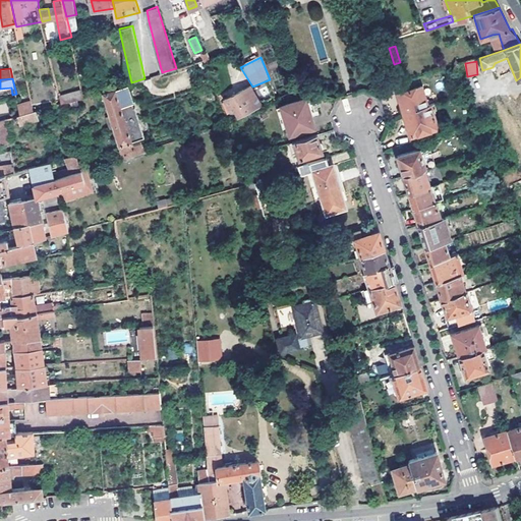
[(139,138),(133,139),(123,104),(135,101),(129,83),(120,87),(105,92),(123,158),(149,150),(147,143),(141,145),(139,138)]
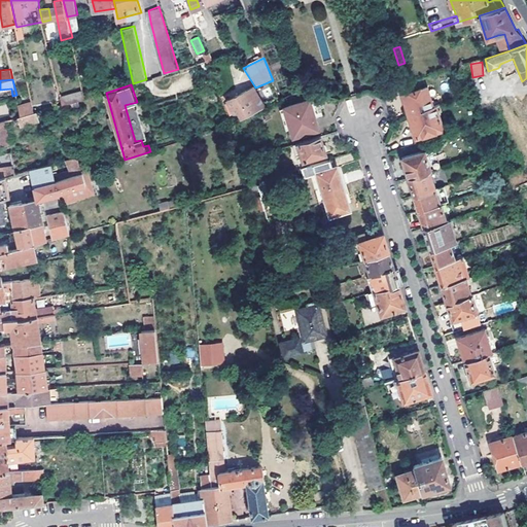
[(234,114),(239,112),(243,120),(267,107),(255,88),(229,100),(234,111),(233,112),(234,114)]
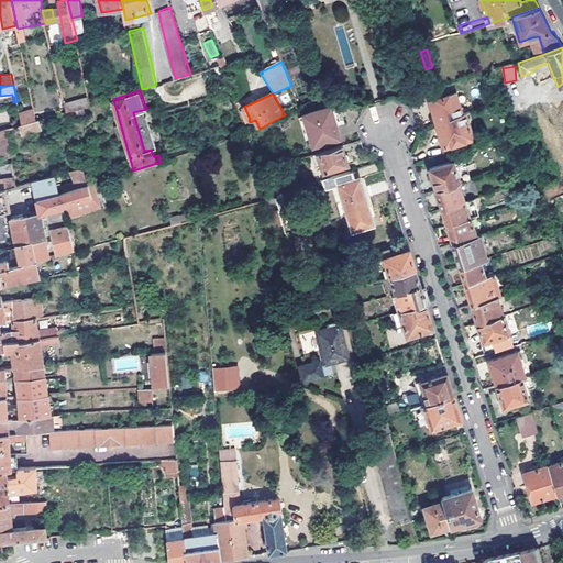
[(438,125),(464,116),(457,95),(430,102),(438,125)]
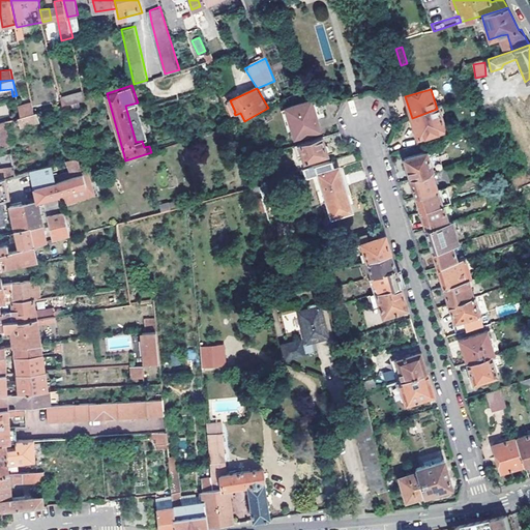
[(65,106),(87,99),(85,90),(63,96),(65,106)]
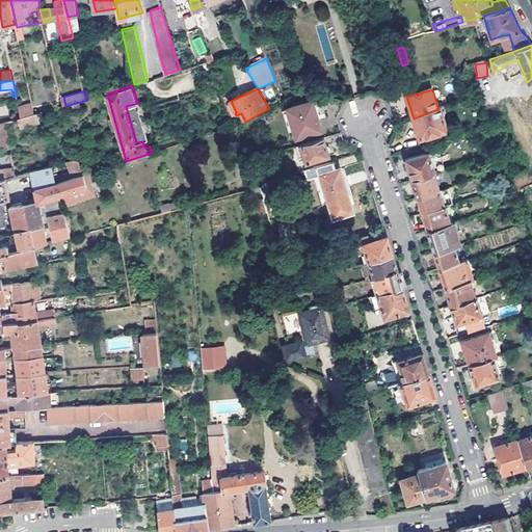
[(321,130),(316,113),(320,112),(317,100),(288,108),(297,138),(321,130)]
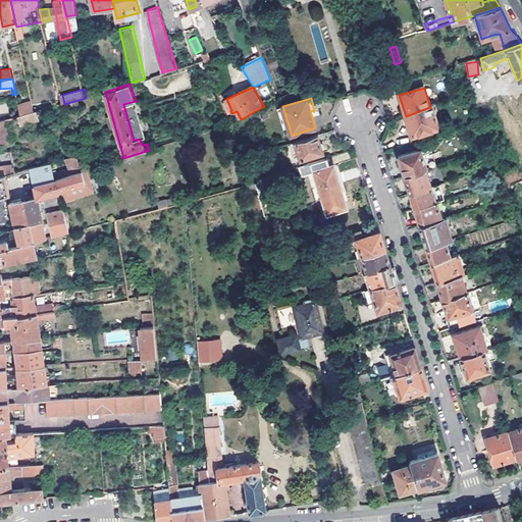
[(227,115),(231,113),(230,111),(231,110),(226,99),(221,101),(227,115)]
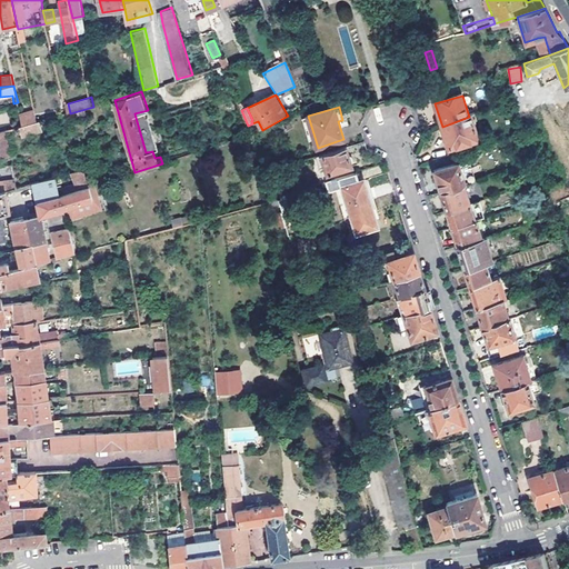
[(469,117),(442,127),(449,148),(479,139),(471,116),(469,117)]
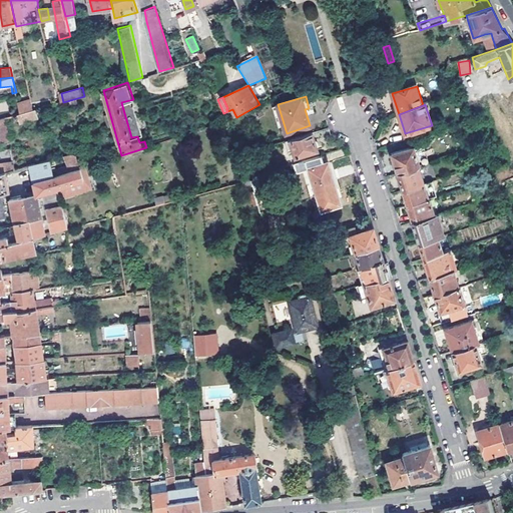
[(37,108),(33,109),(20,113),(18,114),(21,122),(39,117),(37,108)]
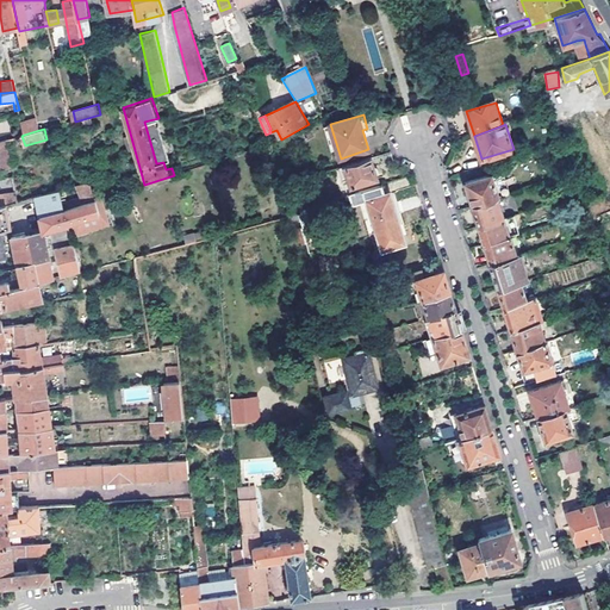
[(6,139),(0,141),(0,168),(11,167),(6,139)]
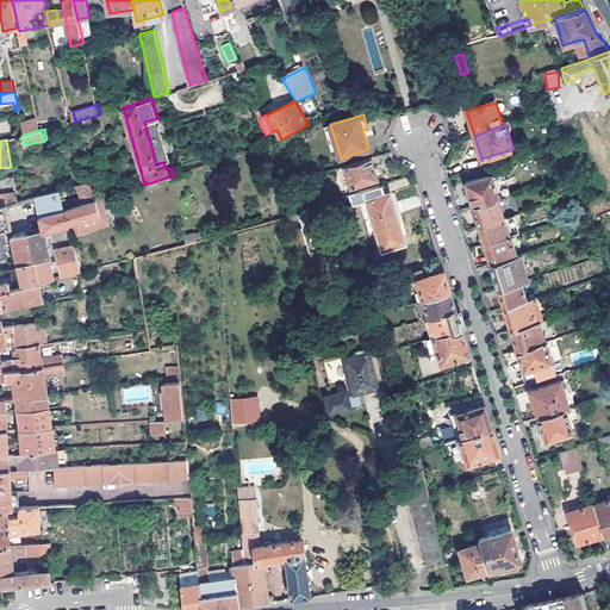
[(347,175),(350,186),(378,178),(371,157),(346,165),(348,174),(347,175)]
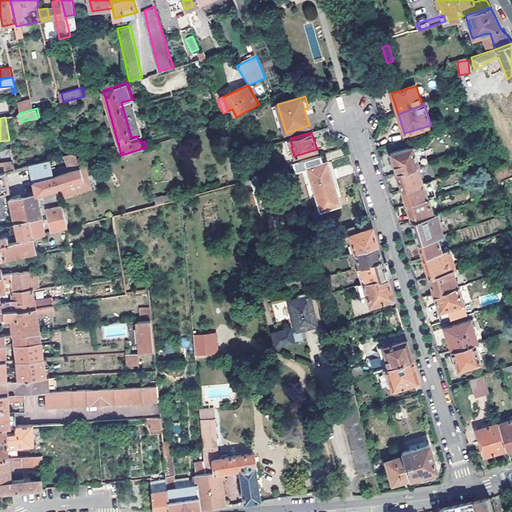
[(397,172),(418,166),(418,165),(413,147),(391,153),(397,172)]
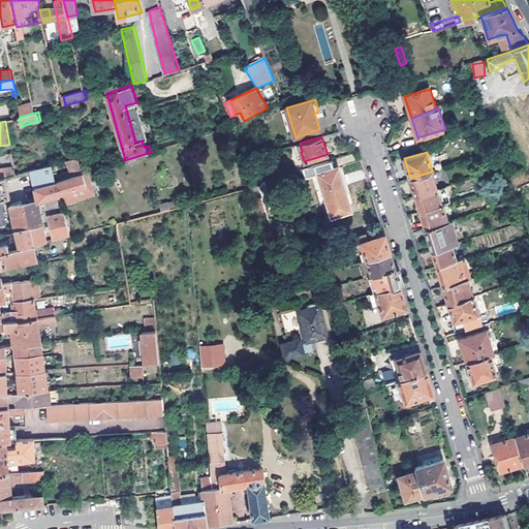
[(56,182),(84,174),(80,160),(75,158),(67,160),(70,172),(54,176),(56,182)]
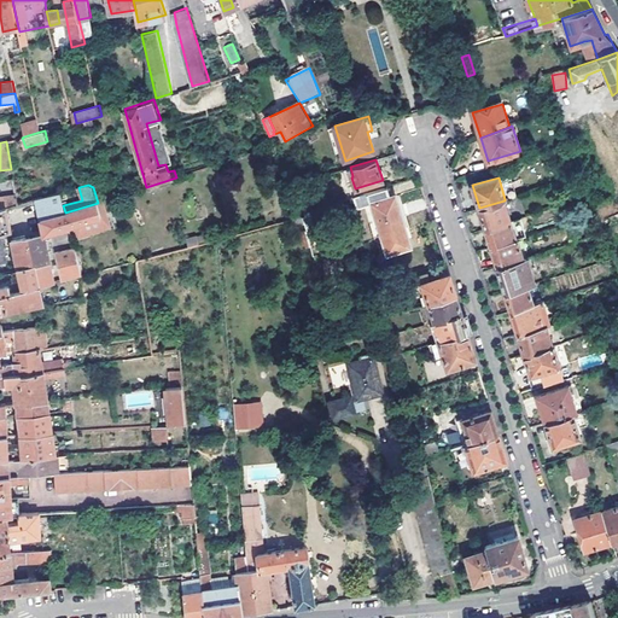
[(377,222),(379,221),(389,250),(408,244),(394,196),(390,197),(386,186),(354,197),(357,208),(371,204),(377,222)]
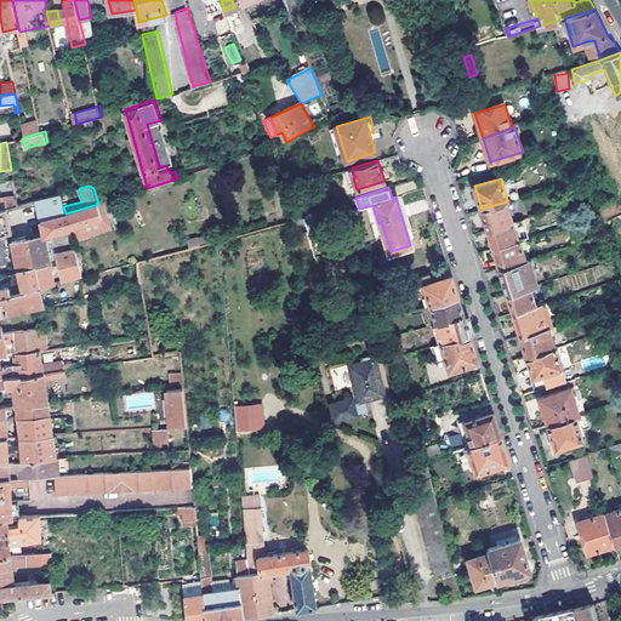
[(44,234),(44,235),(70,229),(69,227),(100,217),(101,214),(98,204),(66,214),(63,206),(60,193),(35,200),(44,234)]
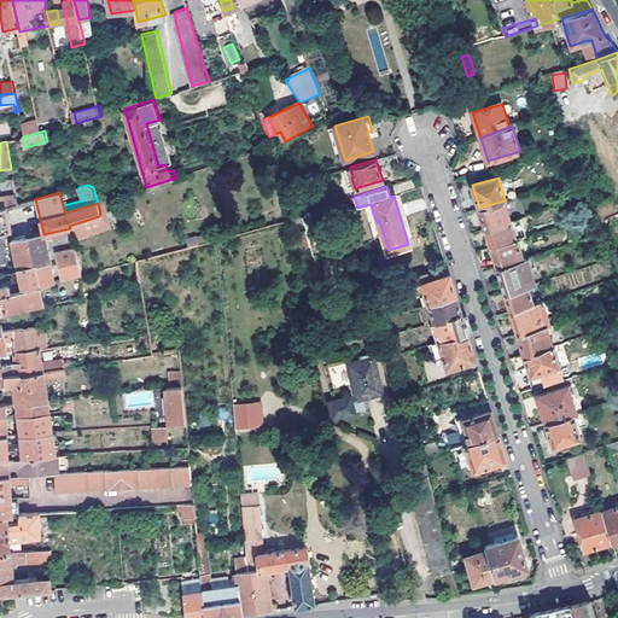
[(16,204),(19,203),(17,196),(0,199),(0,208),(6,207),(16,204)]
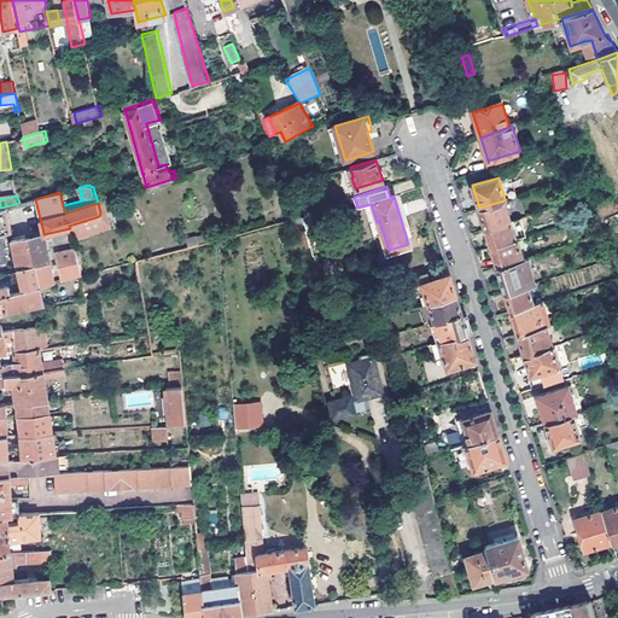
[(485,228),(509,221),(511,221),(505,200),(479,208),(485,228)]
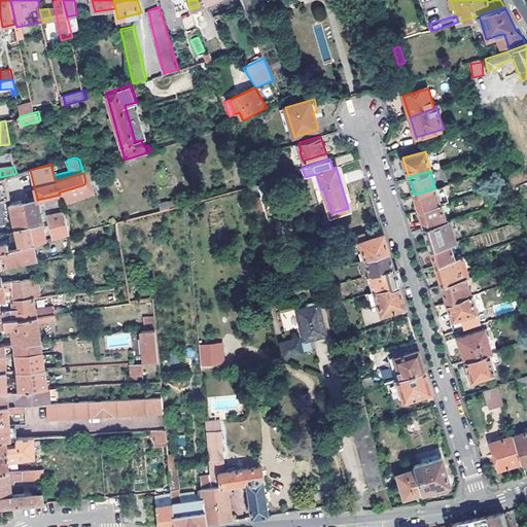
[(0,198),(9,196),(5,176),(0,177),(0,198)]
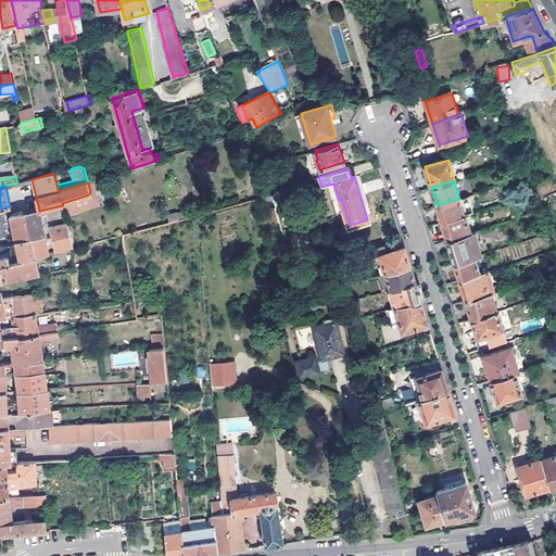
[(274,193),(276,202),(288,199),(285,187),(274,191),(274,193)]
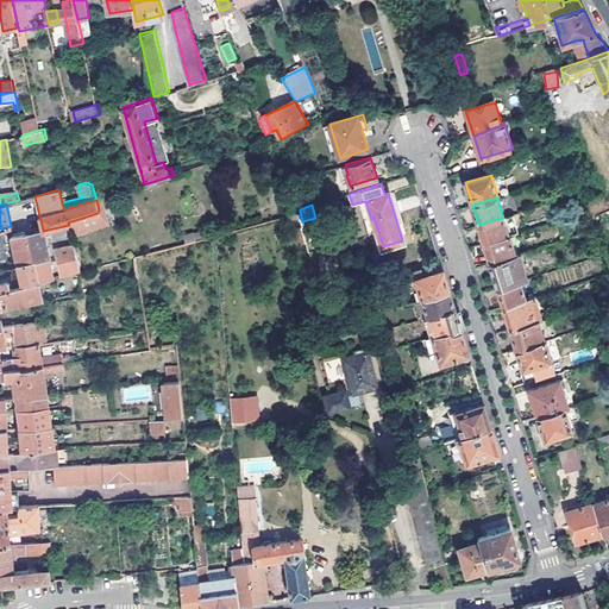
[(484,243),(508,236),(502,218),(478,225),(484,243)]
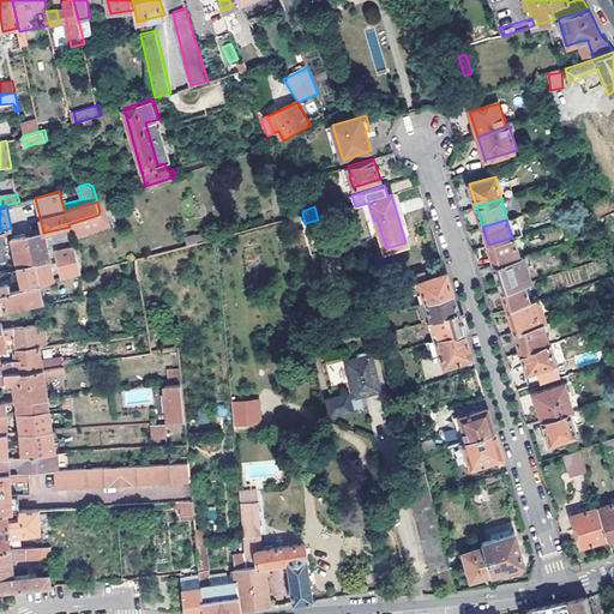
[(44,240),(43,233),(43,232),(25,235),(28,242),(44,240)]
